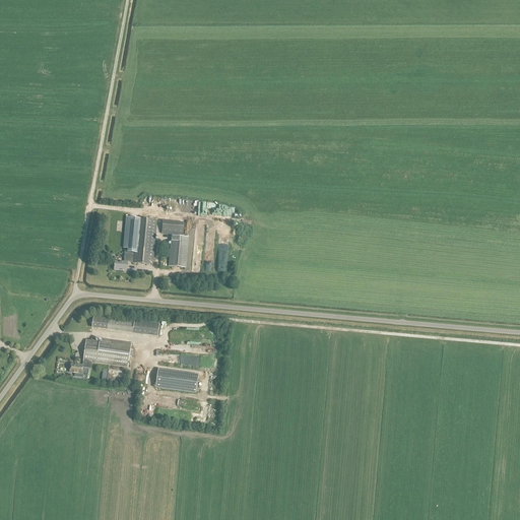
[(132,262),(132,263),(153,265),(157,220),(136,219),(133,254),(125,253),(124,262),(115,261),(114,270),(126,271),(127,262),(132,262)]
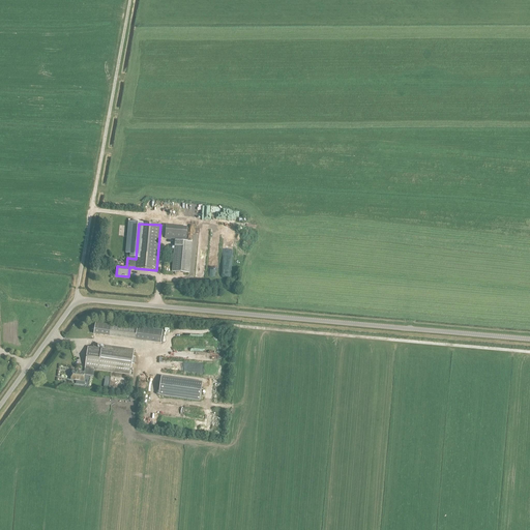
[(166,238),(186,240),(187,228),(167,226),(166,238)]
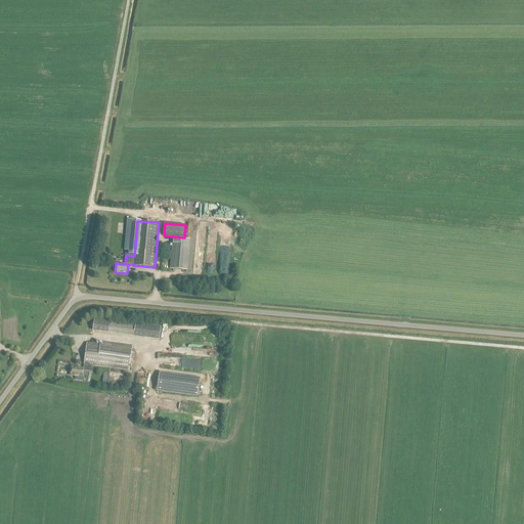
[(188,239),(173,238),(171,269),(186,270),(188,239)]
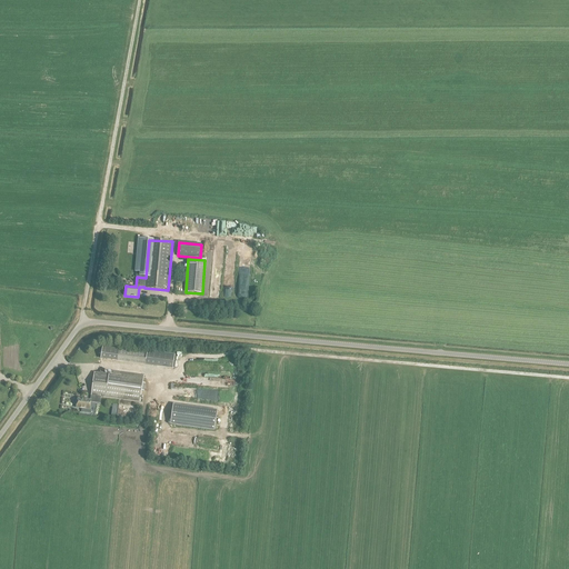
[(173,368),(175,355),(148,350),(147,353),(119,349),(102,347),(101,358),(118,360),(146,365),(173,368)]
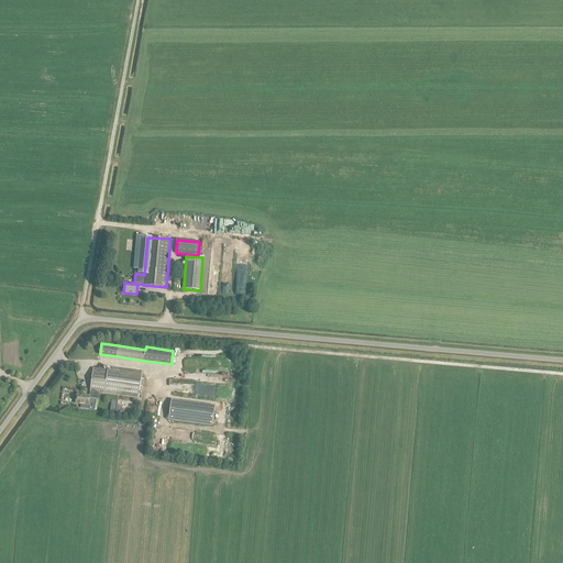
[(90,396),(77,395),(76,404),(89,406),(90,398),(99,399),(100,393),(139,398),(142,375),(94,368),(90,396)]
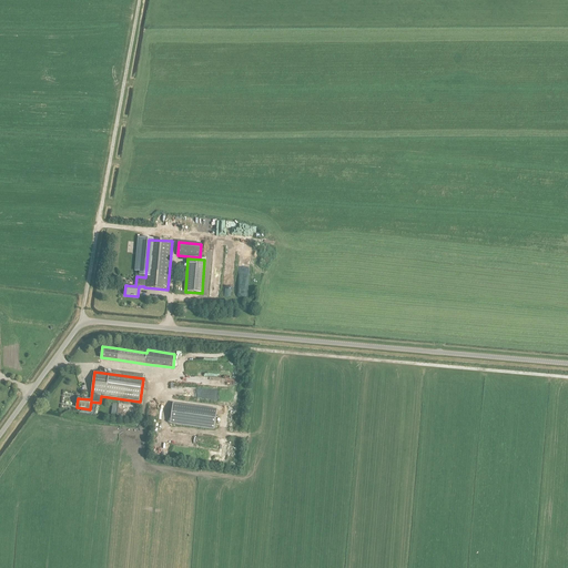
[(216,411),(173,405),(171,424),(214,430),(216,411)]
